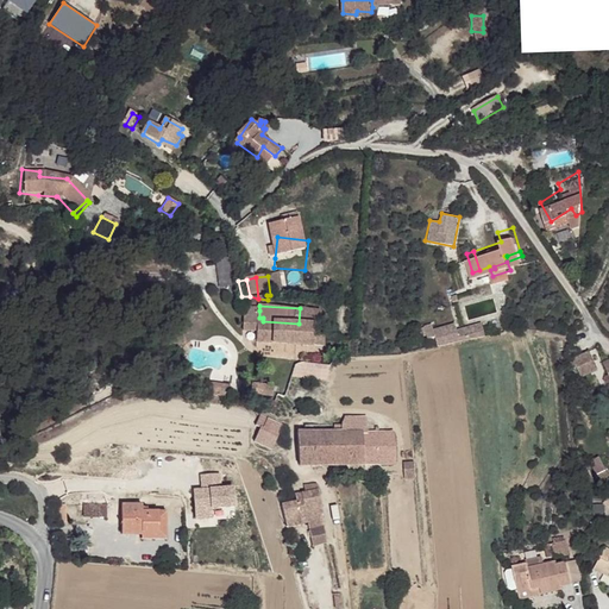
[(259,311),(245,308),(245,330),(258,331),(259,343),(324,345),(325,332),(315,332),(315,316),(322,318),(322,309),(300,308),(299,324),(263,321),(263,318),(259,318),(259,311)]
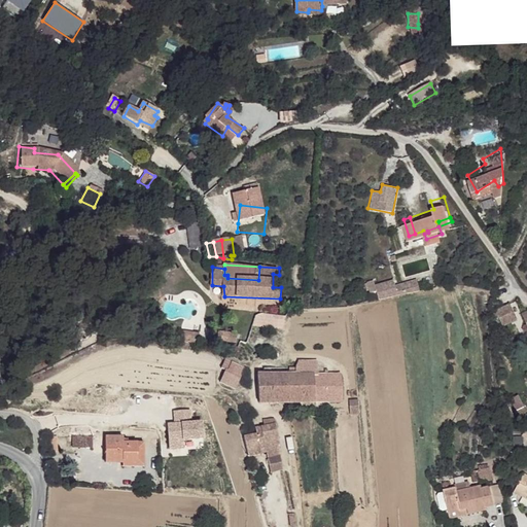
[(511,305),(496,311),(502,326),(517,321),(511,305)]
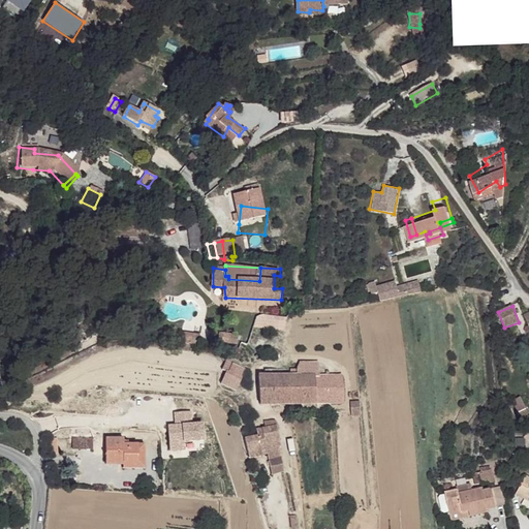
[(239,336),(213,332),(212,340),(238,344),(239,336)]
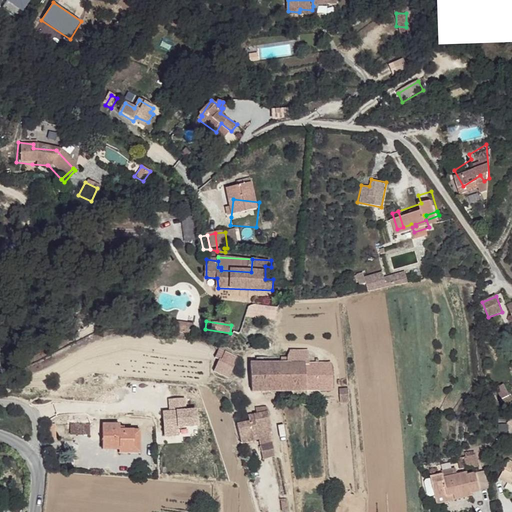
[(194,324),(178,322),(177,332),(193,335),(194,324)]
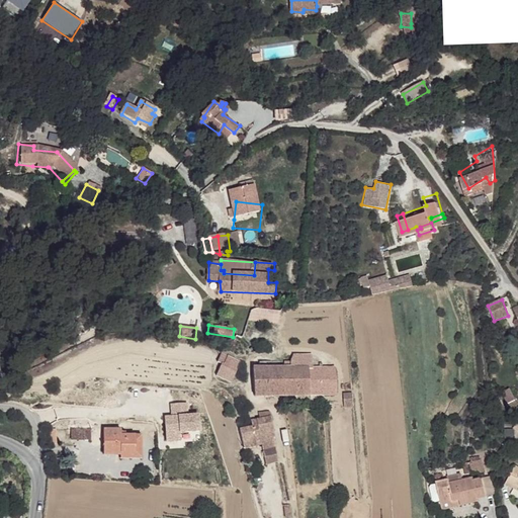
[(228,356),(221,353),(218,361),(224,364),(228,356)]
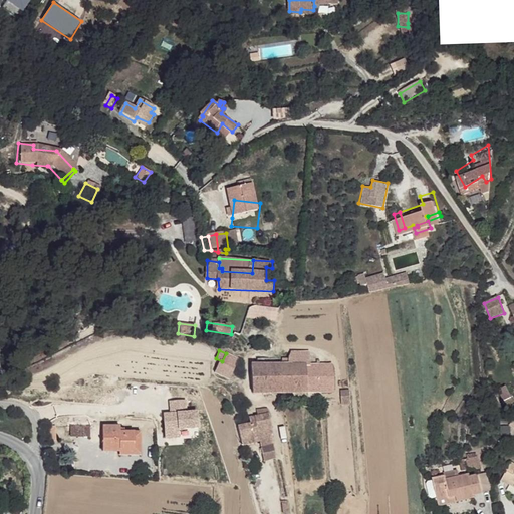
[(282,361),(280,362),(281,391),(333,389),(332,364),(310,363),(310,352),(291,352),(289,356),(282,355),(282,361)]
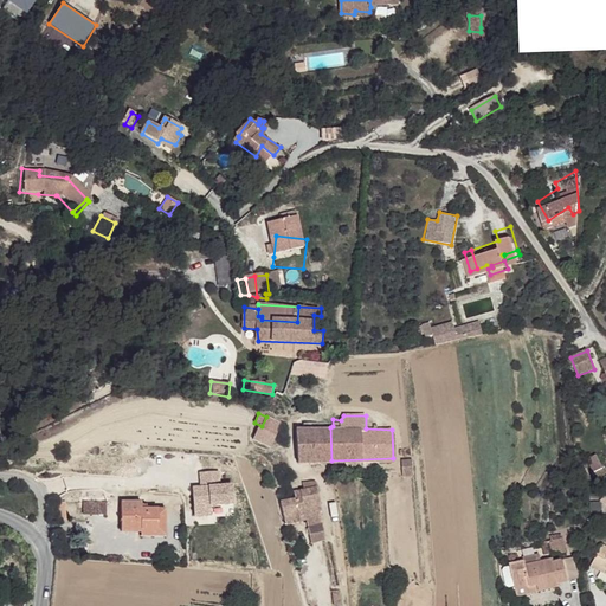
[(282,424),(266,417),(262,426),(277,433),(282,424)]
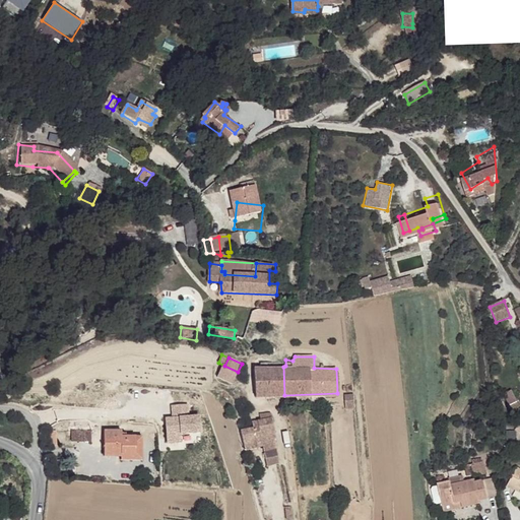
[(261,368),(254,368),(256,396),(284,395),(283,367),(267,367),(267,362),(260,361),(261,368)]
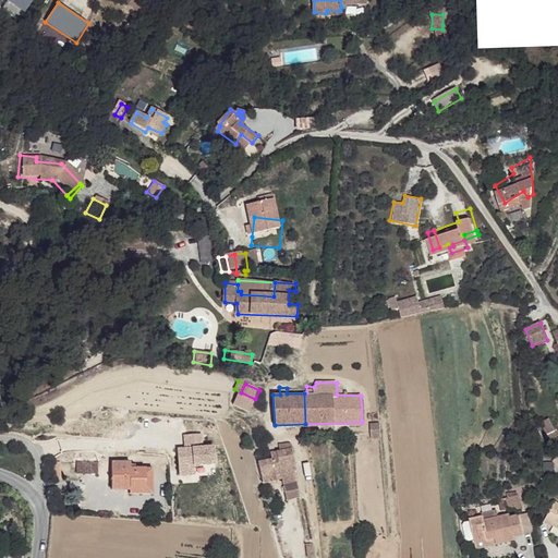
[(555,431),(548,420),(541,425),(546,436),(555,431)]
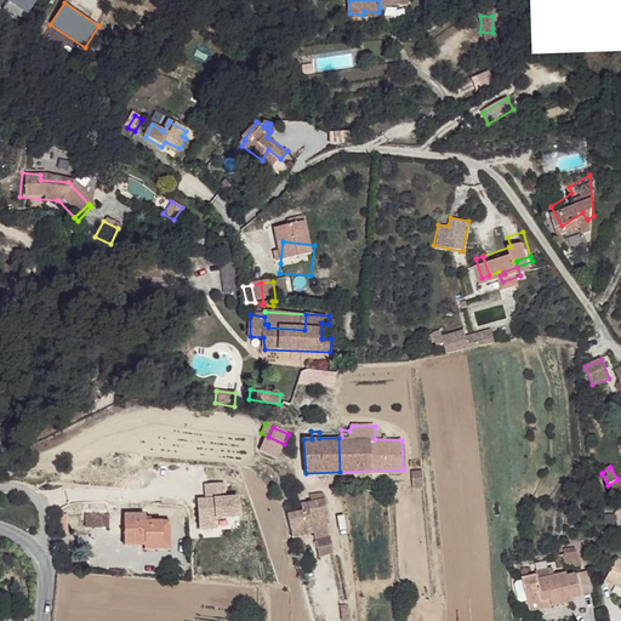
[(323,490),(309,494),(311,500),(307,501),(311,511),(328,507),(323,490)]
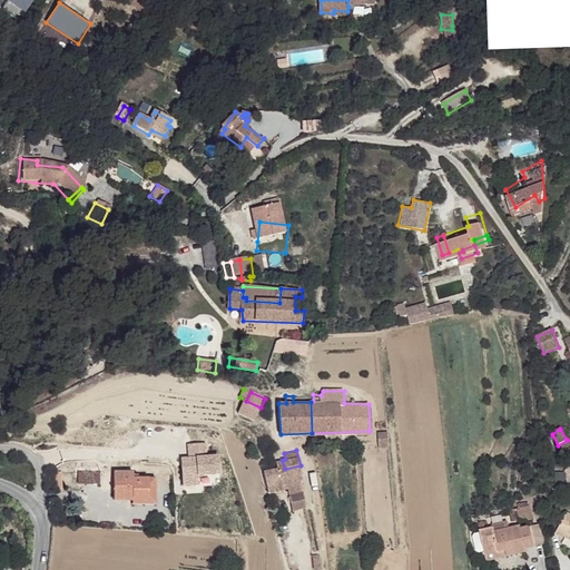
[(279,470),(277,467),(264,470),(267,485),(282,481),(279,470)]
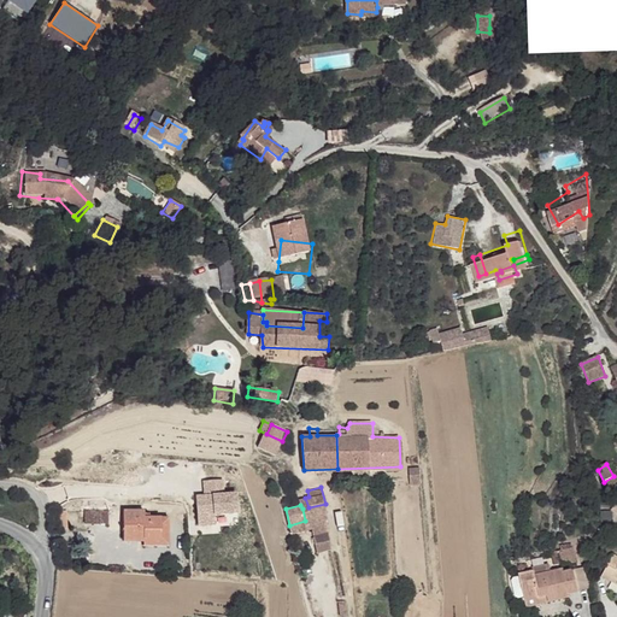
[(145,510),(124,510),(124,540),(145,540),(145,536),(145,515),(145,510)]
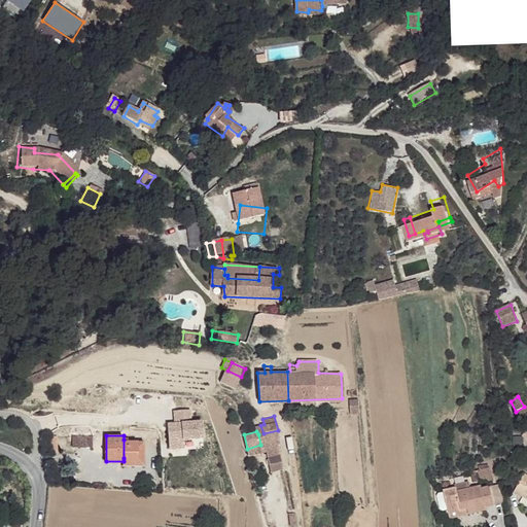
[(71,436),(71,448),(92,448),(92,436),(71,436)]
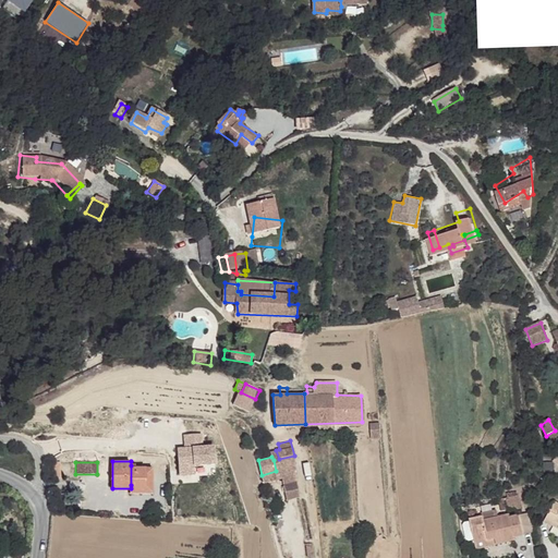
[(145,465),(131,465),(131,485),(145,485),(146,478),(145,465)]
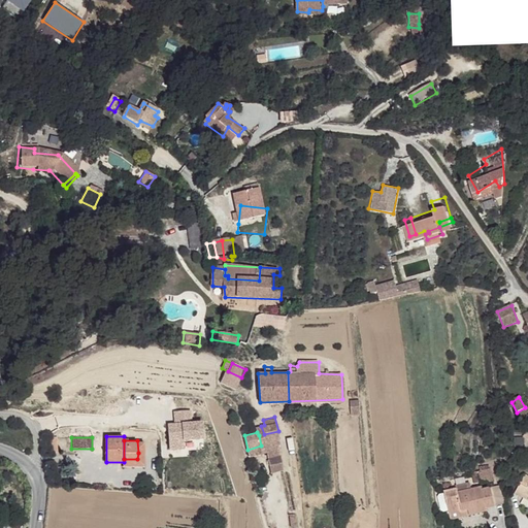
[(144,453),(138,453),(137,459),(124,459),(124,462),(124,464),(144,465),(144,453)]
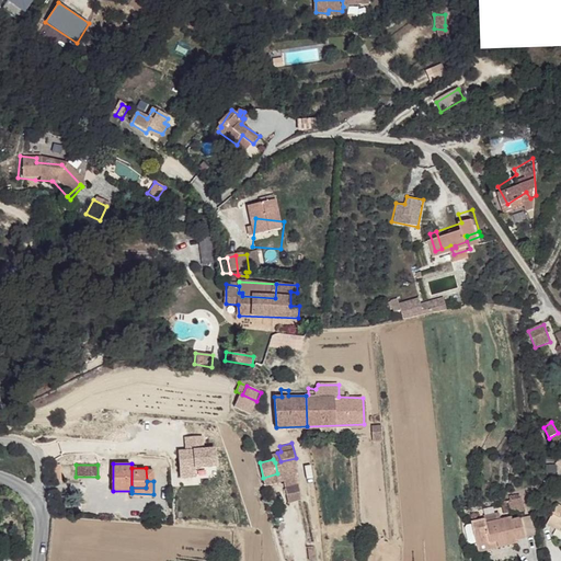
[(298,481),(286,483),(288,499),(301,494),(298,481)]
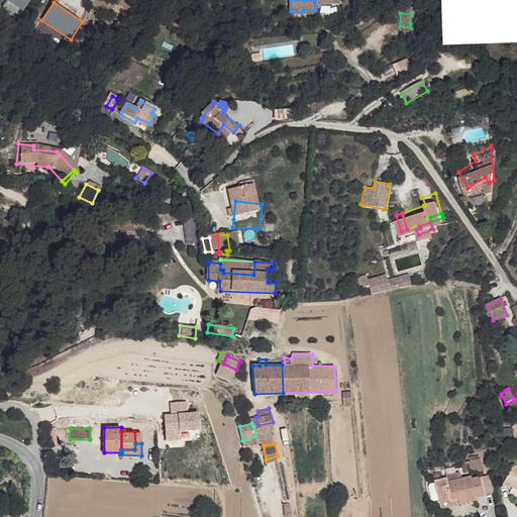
[(481,466),(478,452),(468,455),(472,469),(476,467),(481,466)]
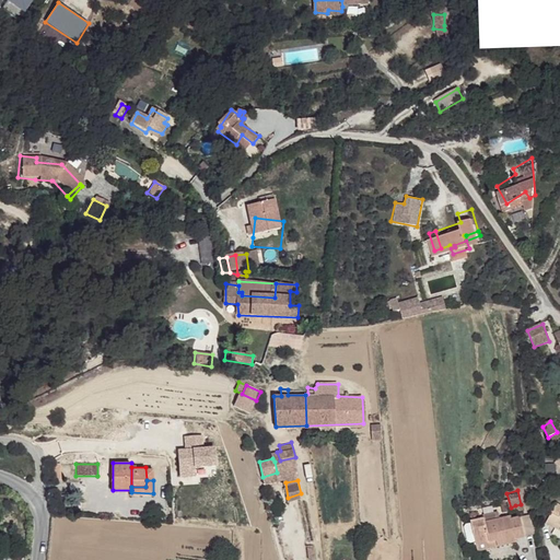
[(559,502),(559,503),(552,499),(543,516),(549,521),(551,517),(559,523),(559,502)]
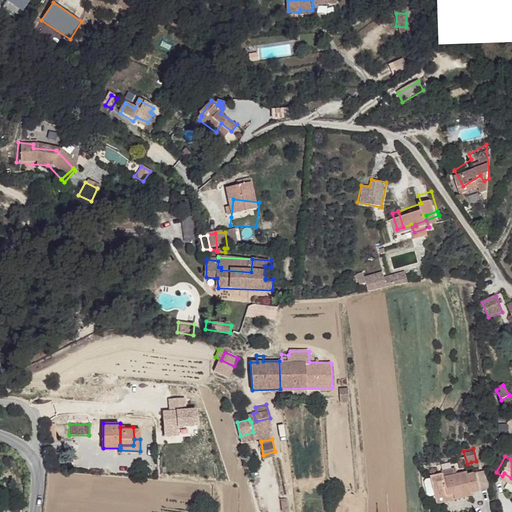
[(479,487),(475,469),(473,469),(467,471),(466,468),(457,470),(455,465),(442,468),(442,471),(430,474),(435,496),(451,492),(453,498),(473,492),(472,489),(479,487)]
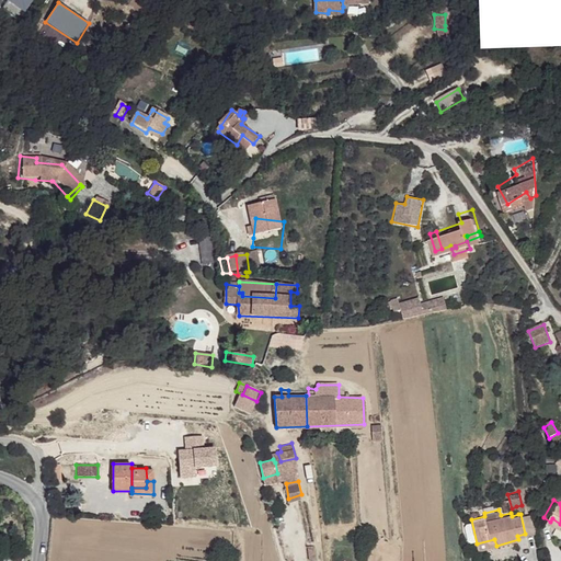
[(536,530),(531,511),(524,513),(521,514),(525,534),(536,530)]
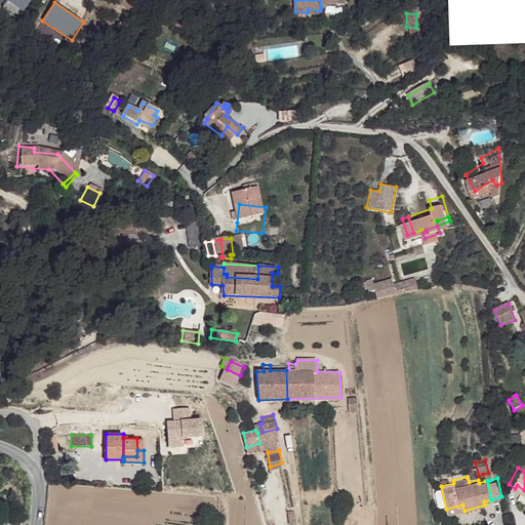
[(524,490),(517,485),(515,488),(524,494),(524,490)]
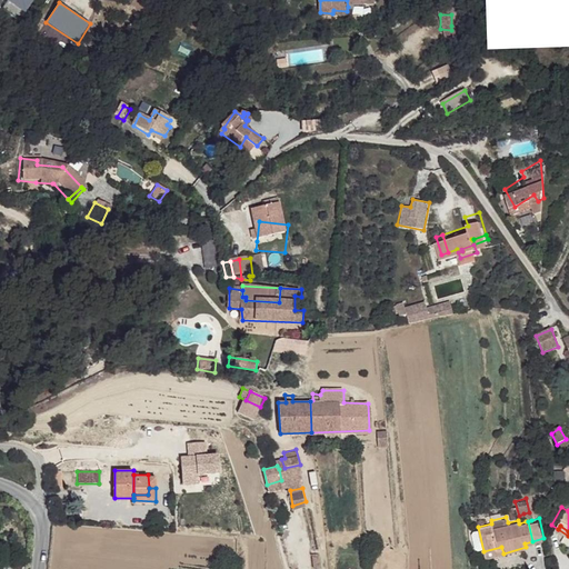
[(503,553),(501,547),(483,551),(486,558),(503,553)]
